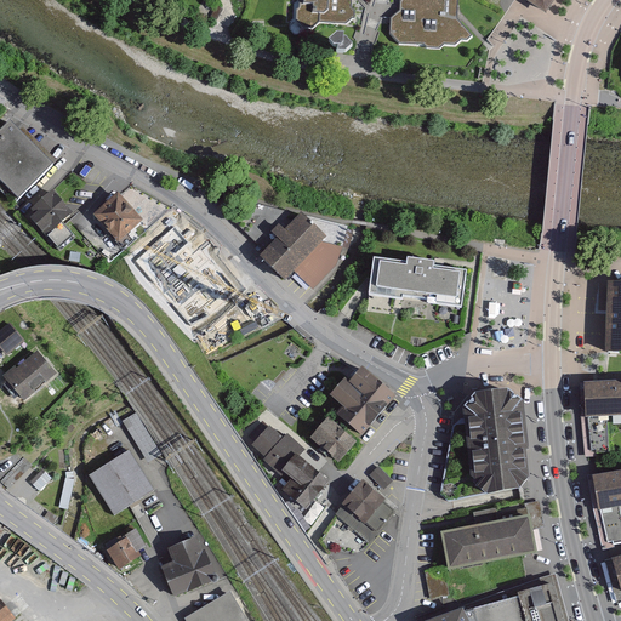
[(300,0),(298,18),(308,28),(314,30),(322,26),(339,28),(342,24),(351,24),(357,20),(357,11),(352,6),(352,0),(345,0),(300,0)]
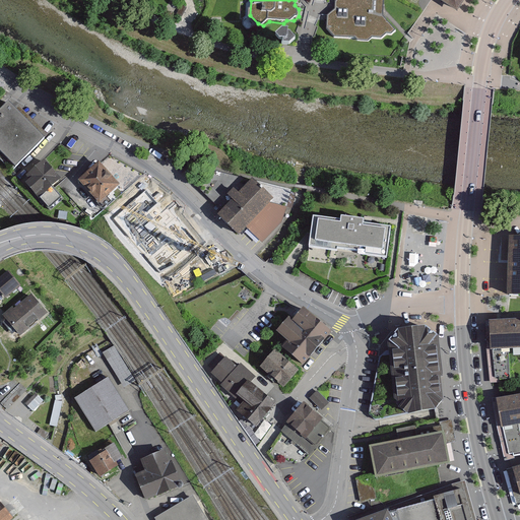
[(379,0),(345,0),(345,3),(341,3),(341,11),(332,18),(332,29),(340,40),(359,41),(368,46),(371,54),(382,62),(387,54),(394,52),(406,39),(399,27),(388,18),(388,1),(379,1),(379,0)]
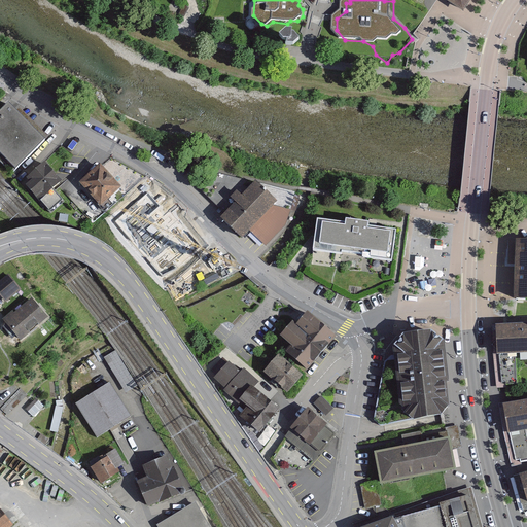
[(447,0),(464,11),(470,0),(447,0)]
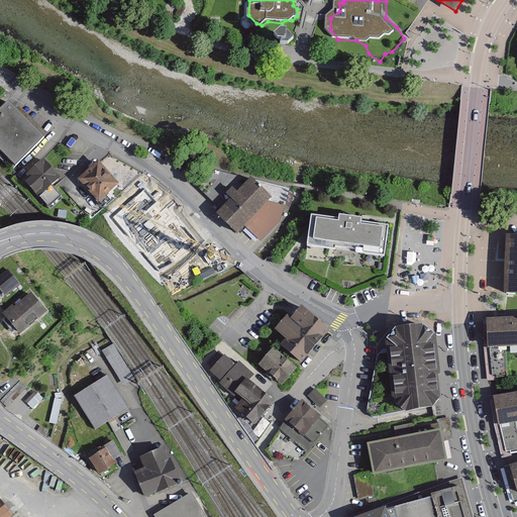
[(281,31),(274,37),(278,41),(282,41),(282,45),(288,45),(294,41),(288,34),(286,34),(286,31),(281,31)]
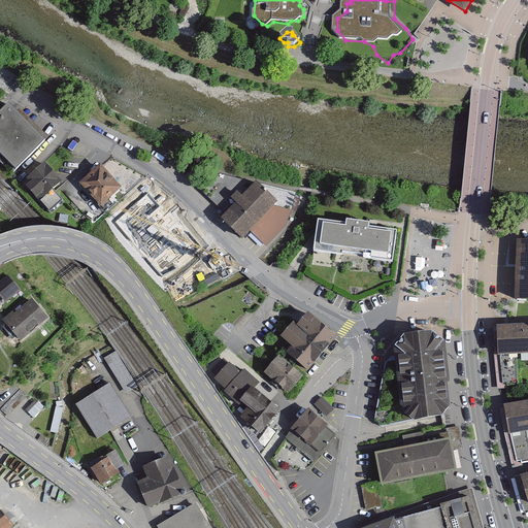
[(53,145),(15,106),(0,121),(0,159),(18,177),(53,145)]
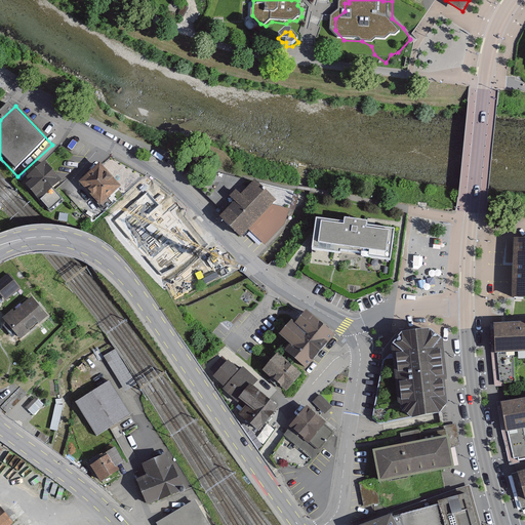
[(65,179),(46,159),(21,183),(48,212),(63,200),(53,190),(65,179)]
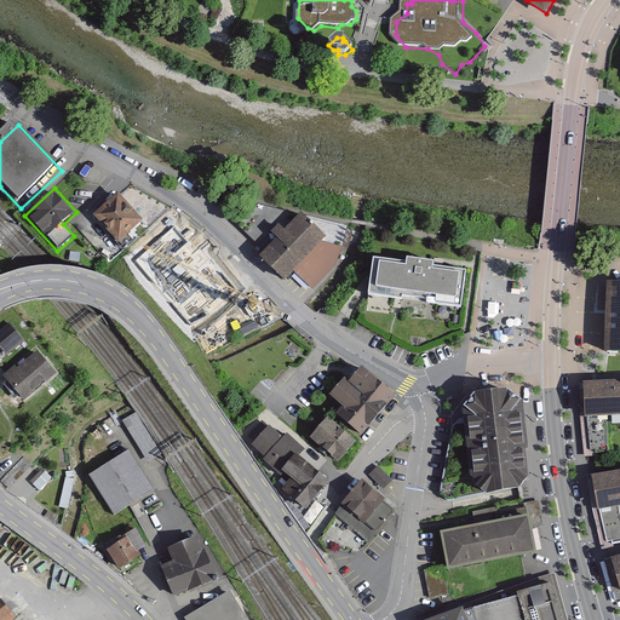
[(142,220),(119,194),(93,216),(118,242),(142,220)]
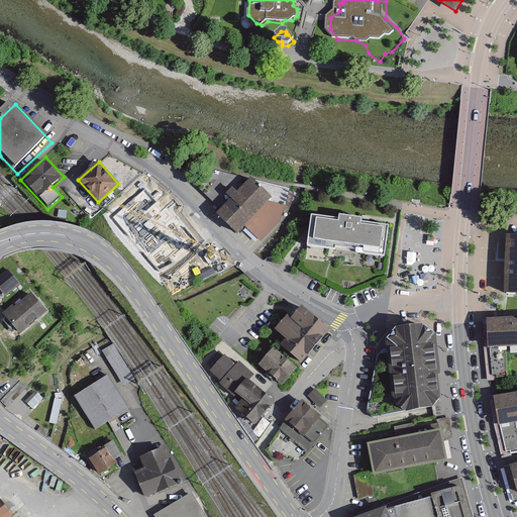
[(211,170),(196,187),(220,209),(215,214),(238,235),(245,227),(262,241),(281,220),(290,189),(211,170)]
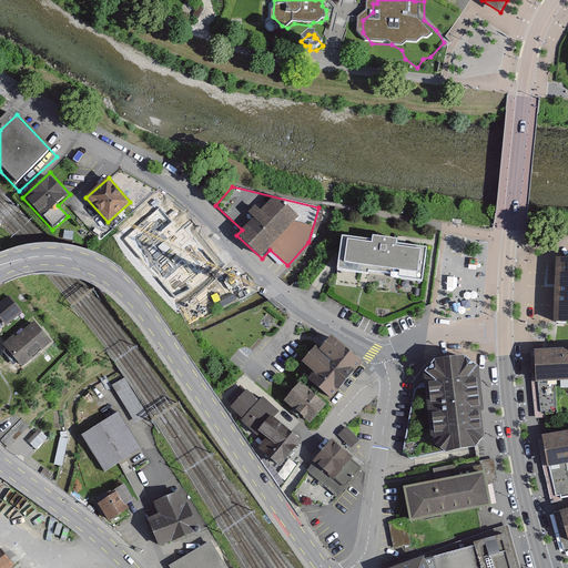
[(166,221),(151,202),(137,213),(169,251),(182,241),(192,232),(186,226),(175,213),(166,221)]
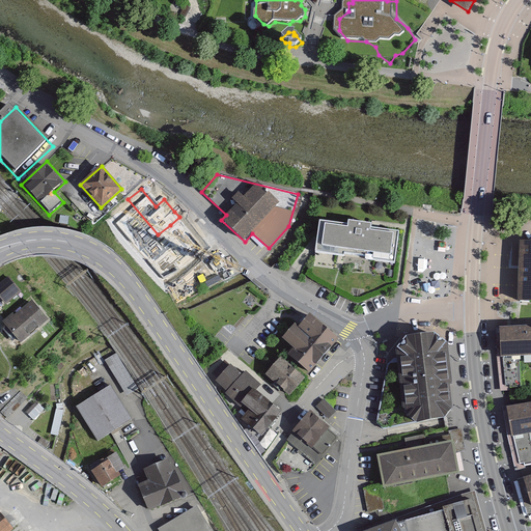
[(185,202),(174,212),(179,217),(170,225),(175,231),(170,234),(175,241),(167,248),(182,263),(193,253),(201,262),(222,243),(185,202)]
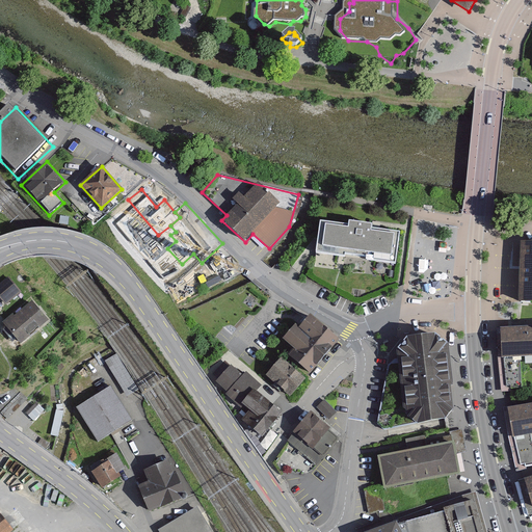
[(348,225),(321,221),(318,240),(316,253),(345,257),(345,254),(368,257),(367,260),(396,264),(400,232),(373,229),(373,224),(349,221),(348,225)]
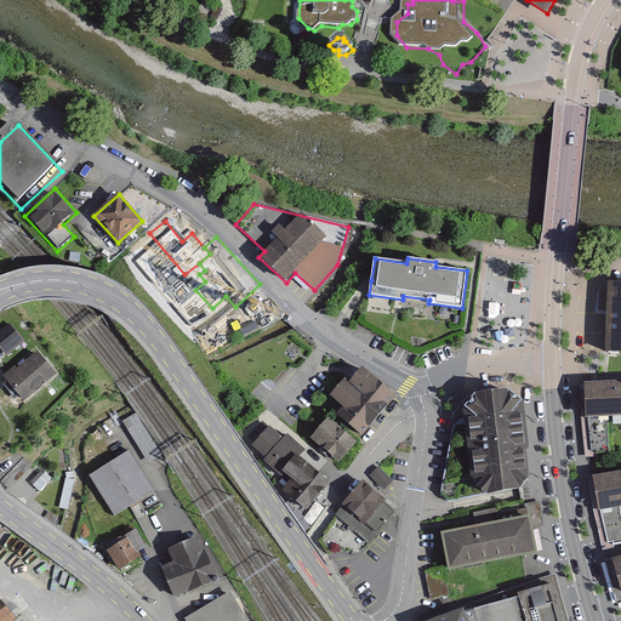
[(620,284),(608,285),(607,353),(620,353),(620,284)]
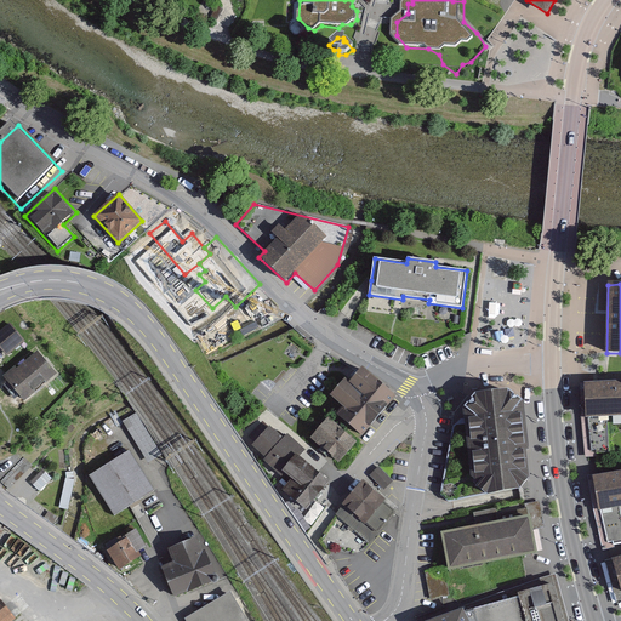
[(26,342),(10,323),(0,330),(0,352),(6,359),(26,342)]
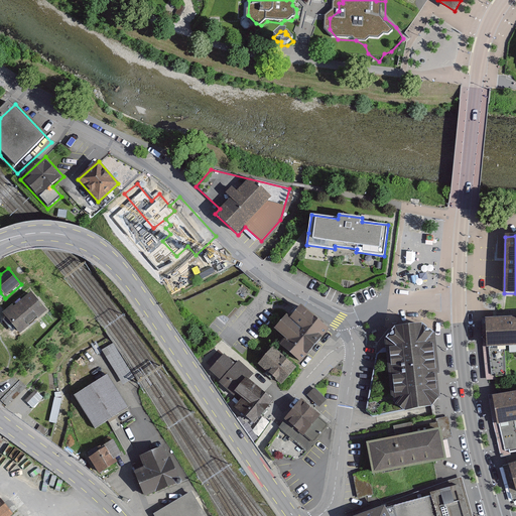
[(49,312),(32,290),(3,313),(20,336),(49,312)]
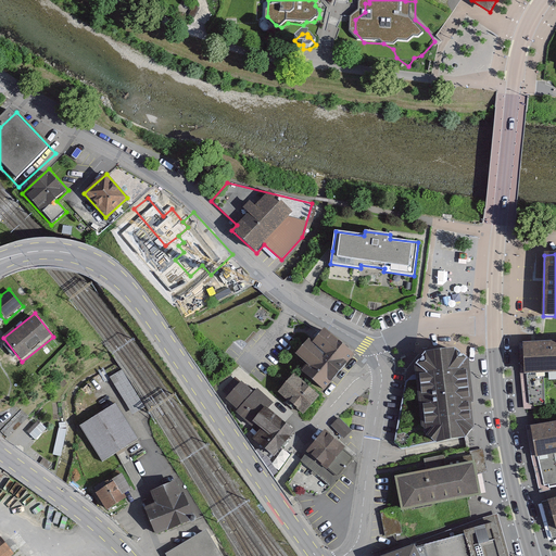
[(354,355),(327,333),(318,343),(314,340),(300,357),(310,365),(303,373),(325,390),(354,355)]
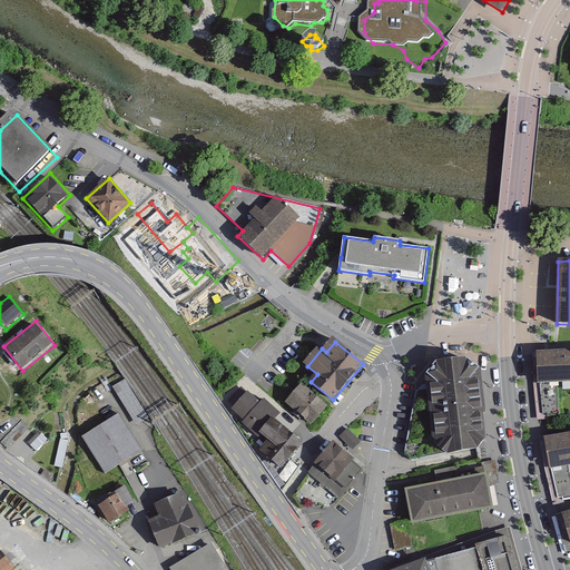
[(569,350),(537,352),(538,420),(548,420),(548,416),(560,415),(558,384),(562,383),(563,390),(569,389),(569,350)]
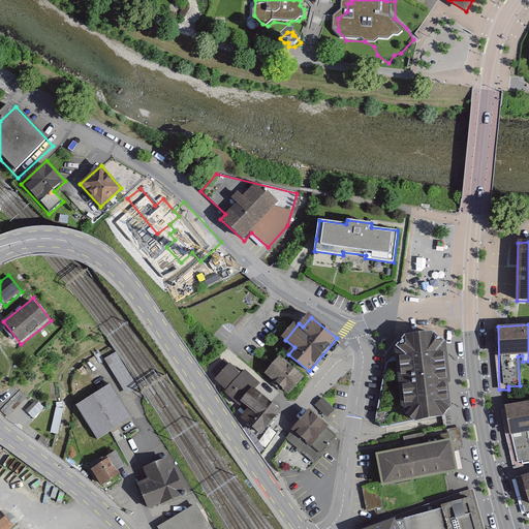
[(433,332),(404,336),(394,347),(395,358),(405,414),(414,423),(444,416),(450,408),(448,384),(450,381),(446,346),(443,341),(433,332)]
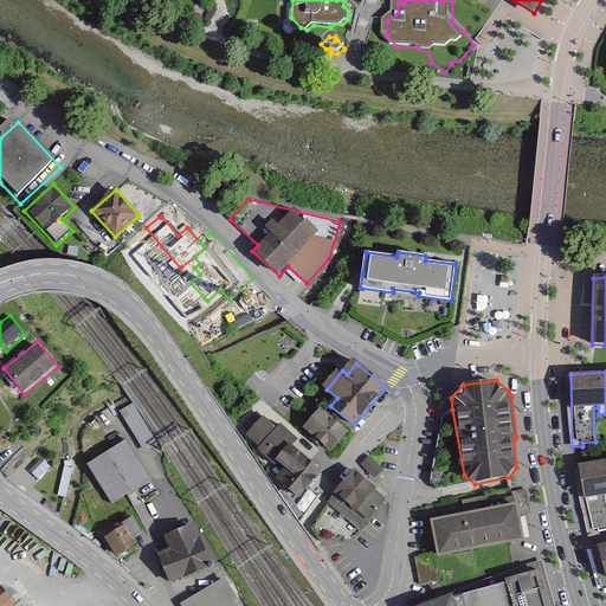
[(136,399),(122,406),(141,438),(148,434),(142,424),(148,420),(136,399)]
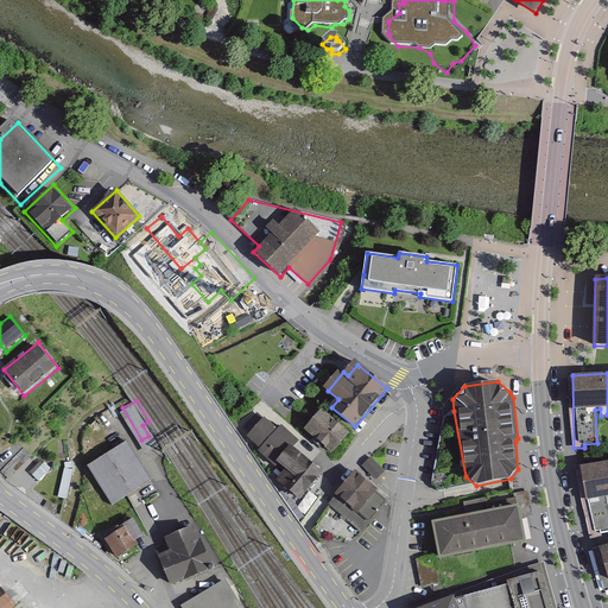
[(330,411),(309,435),(339,460),(359,436),(330,411)]
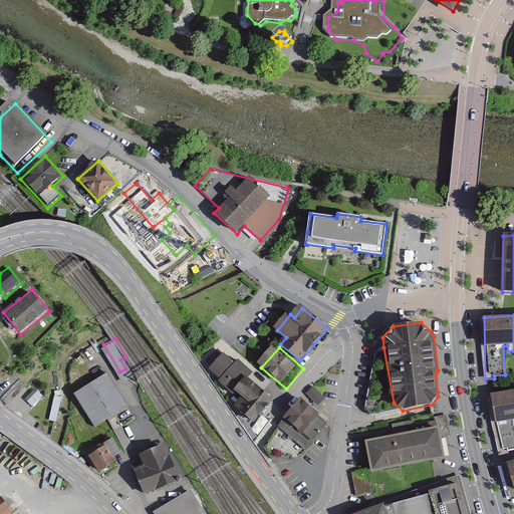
[(394,403),(383,347),(374,353),(365,409),(370,415),(401,409),(394,403)]
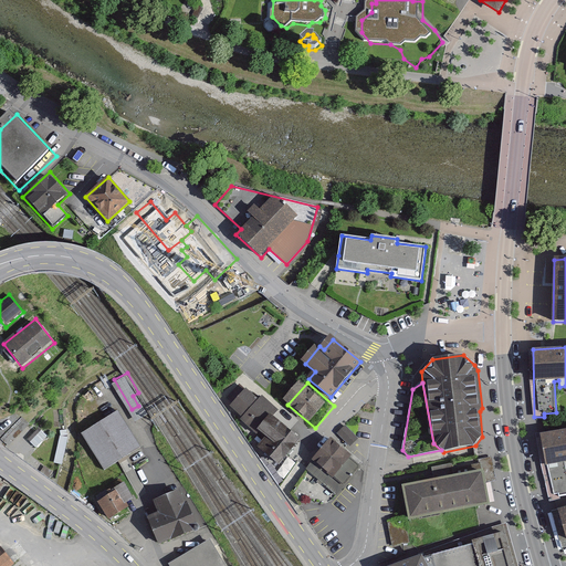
[(247,389),(230,408),(241,418),(239,420),(257,435),(260,431),(273,417),(279,410),(262,396),(259,399),(247,389)]
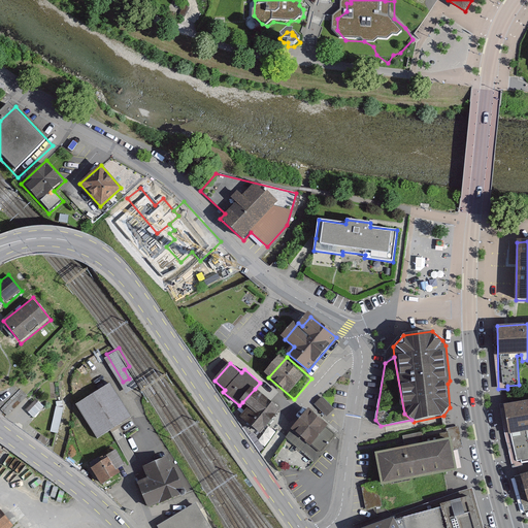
[(135,420),(116,388),(79,408),(98,441),(135,420)]
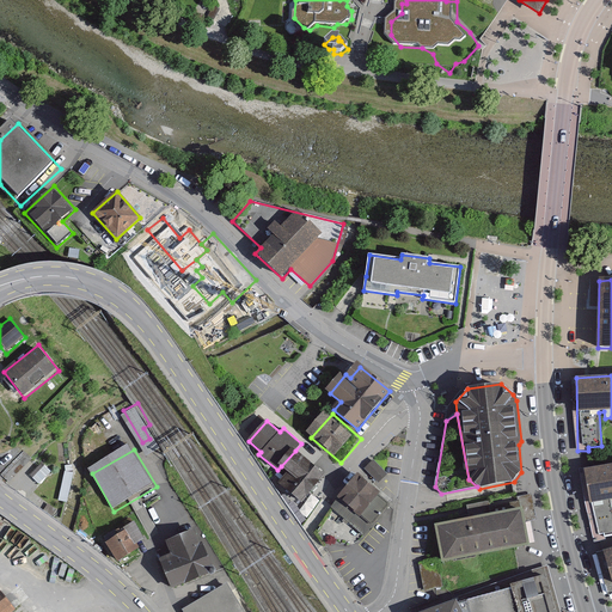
[(295,451),(281,466),(287,472),(279,483),(301,503),(325,477),(295,451)]
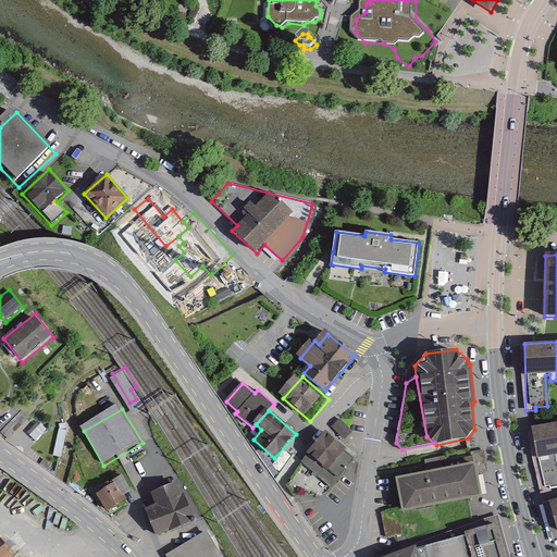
[(353,432),(339,419),(332,426),(344,440),(353,432)]
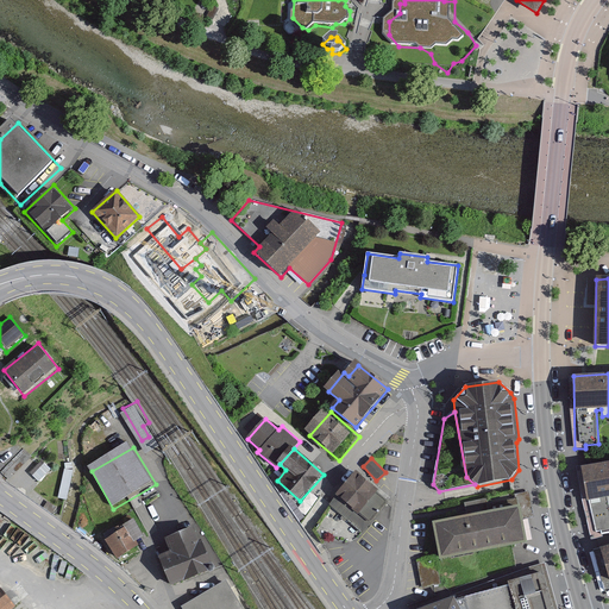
[(608,462),(577,469),(591,538),(608,534),(608,462)]
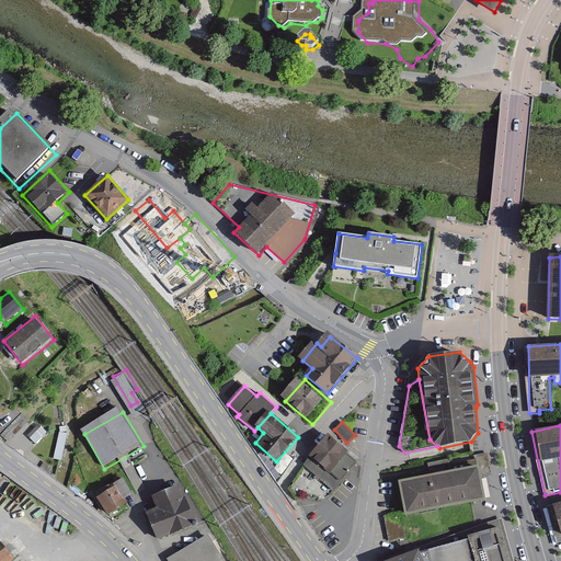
[(65,456),(67,432),(60,432),(58,455),(65,456)]
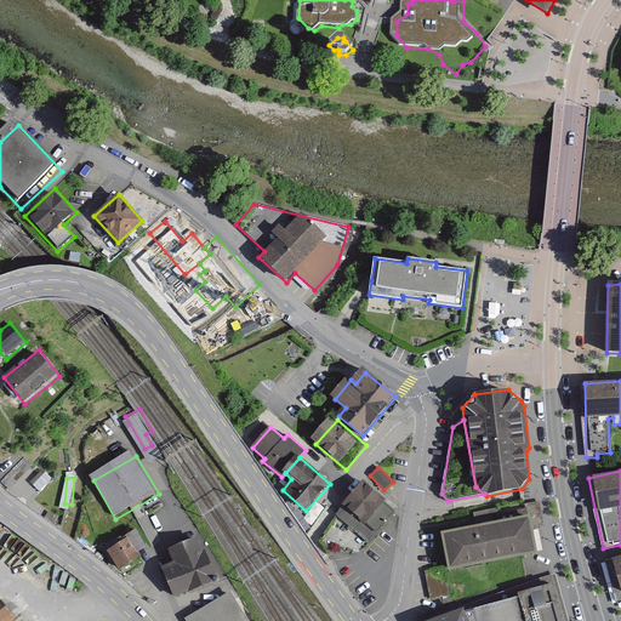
[(363,480),(335,516),(369,543),(396,511),(385,502),(387,500),(363,480)]
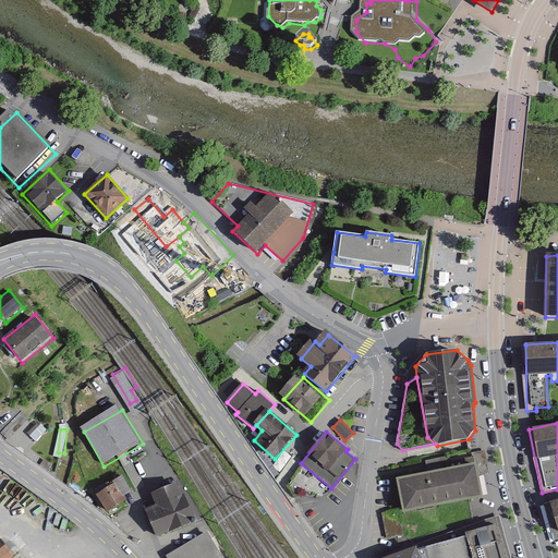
[(427,472),(397,478),(403,511),(461,501),(468,500),(483,498),(478,476),(488,474),(484,451),(472,453),(474,463),(449,468),(447,457),(425,461),(427,472)]
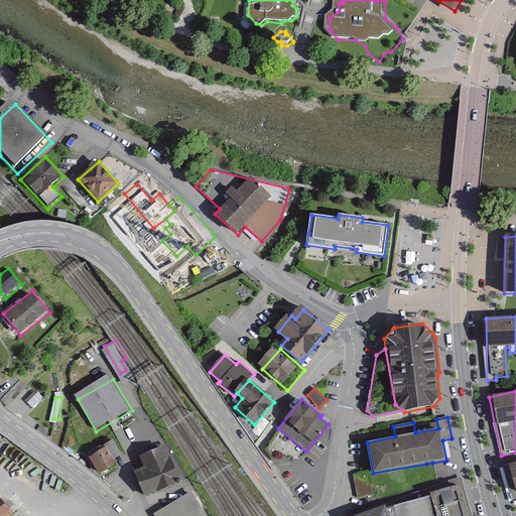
[(119,442),(110,448),(94,459),(104,476),(121,467),(126,457),(119,442)]
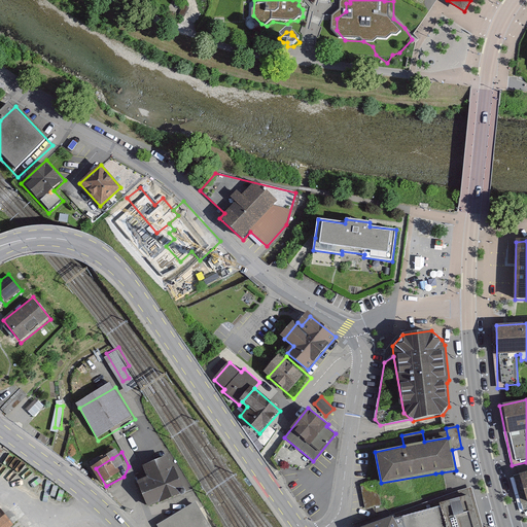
[(176,457),(150,467),(154,478),(138,484),(148,511),(190,494),(176,457)]
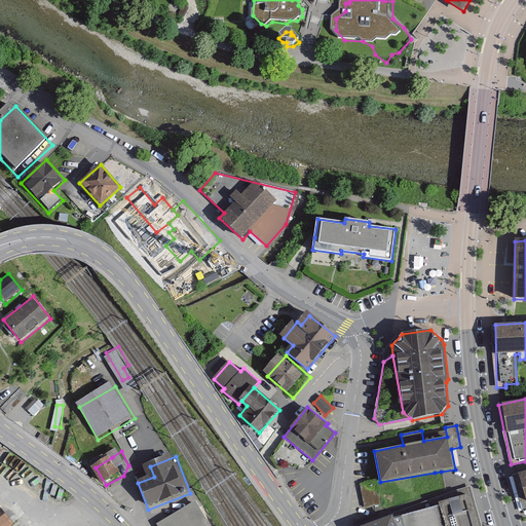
[(525,471),(513,476),(524,512),(525,511),(525,471)]
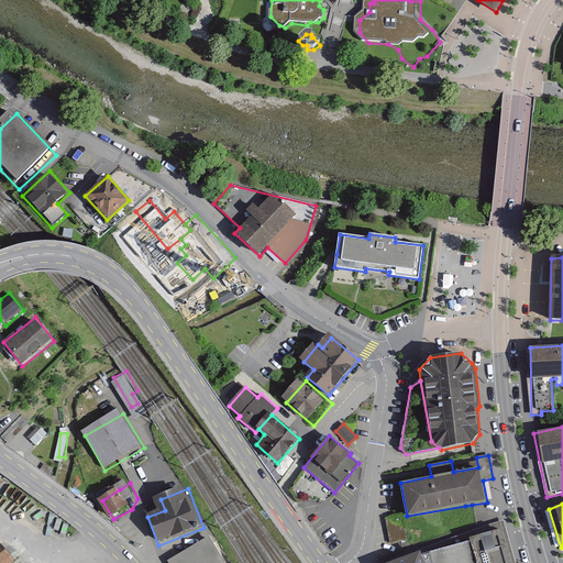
[(409,519),(389,520),(389,542),(410,541),(409,519)]
